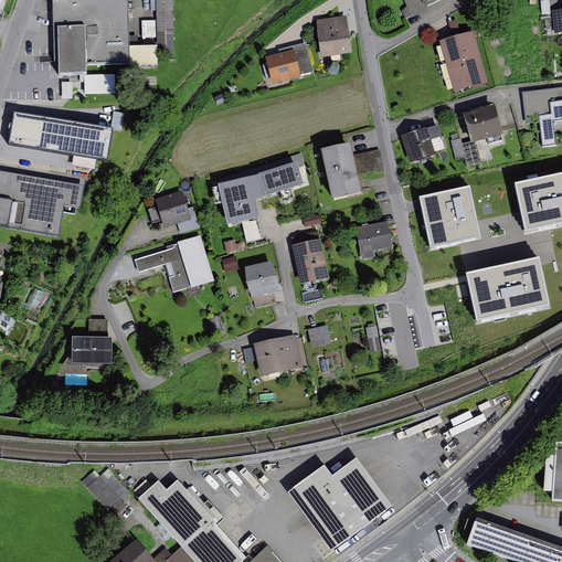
[(157,61),(157,51),(173,51),(171,0),(154,0),(155,44),(126,45),(125,0),(51,0),(52,63),(55,63),(56,74),(83,73),(83,62),(157,61)]
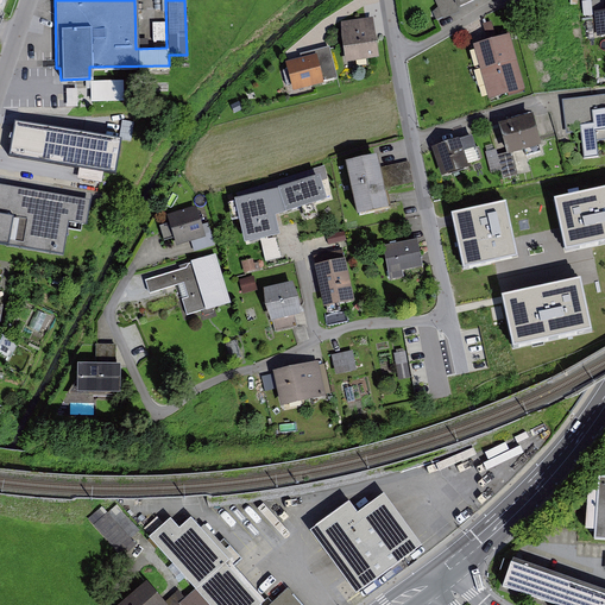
[(457,5),(454,0),(434,0),(441,14),(458,7),(457,5)]
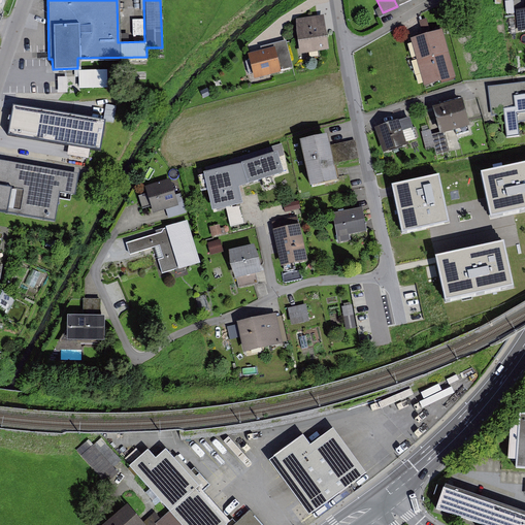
[(524,0),(524,2),(524,6),(515,8),(517,27),(524,26),(524,0)]
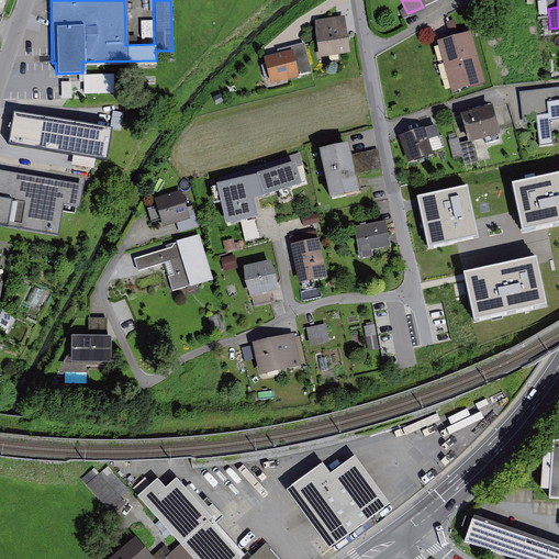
[(343,13),(314,18),(320,55),(347,51),(343,13)]
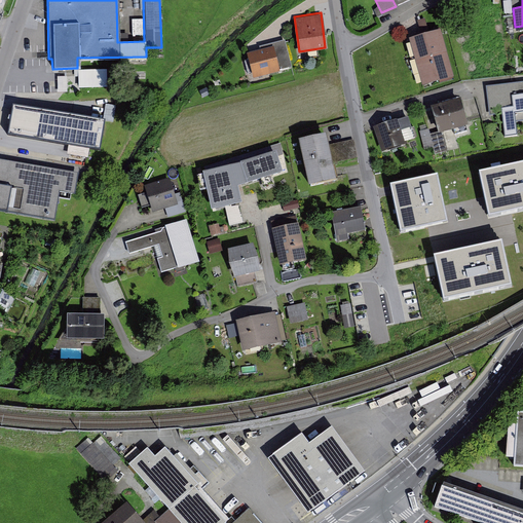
[(438,30),(410,38),(421,81),(450,73),(438,30)]
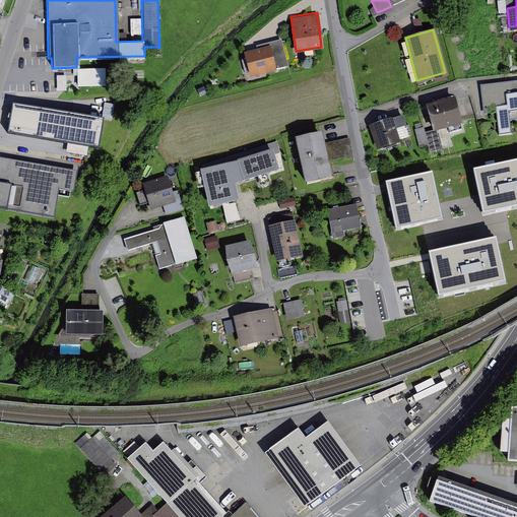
[(241,52),(248,76),(286,65),(278,36),(254,43),(256,48),(241,52)]
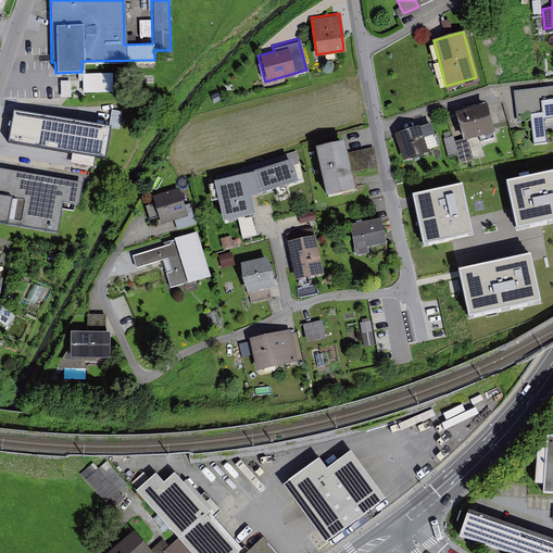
[(552,84),(515,88),(518,118),(531,117),(533,141),(547,139),(544,115),(552,114),(552,84)]
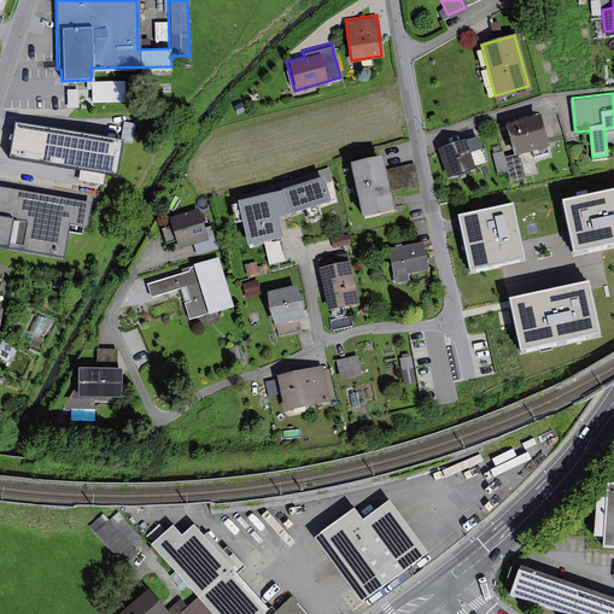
[(539,116),(506,124),(513,152),(518,151),(532,147),(547,144),(539,116)]
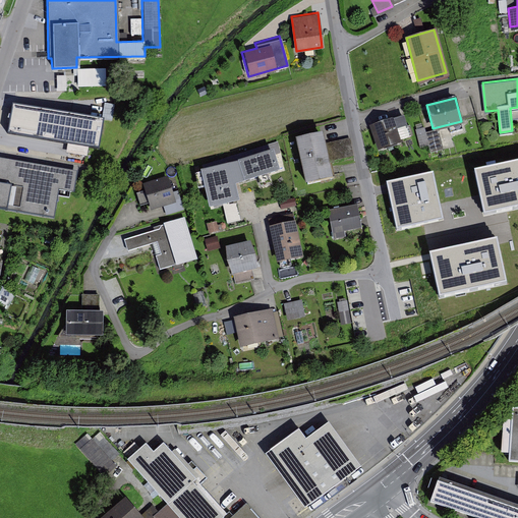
[(104,117),(13,102),(8,130),(99,147),(104,117)]
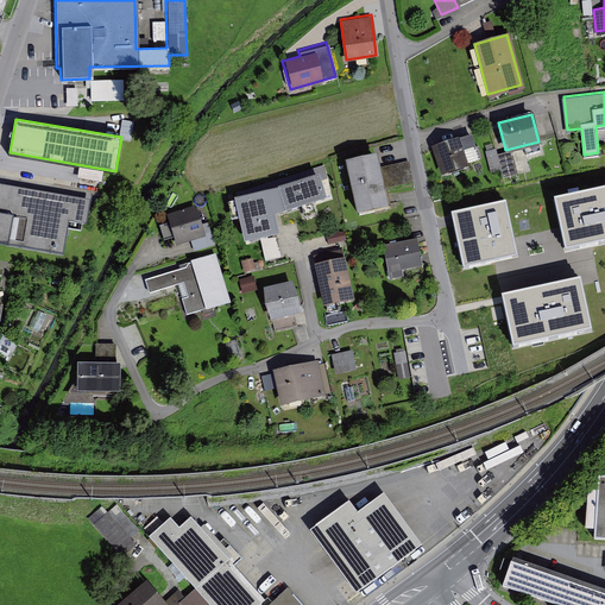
[(471,133),(432,145),(440,172),(467,164),(467,159),(478,157),(471,133)]
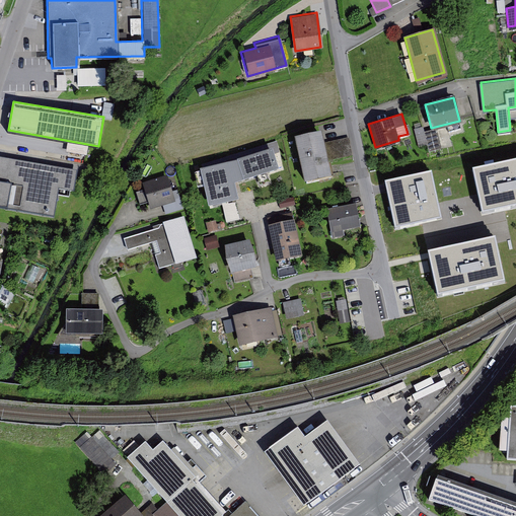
[(422,125),(414,127),(418,145),(426,143),(423,130),(422,125)]
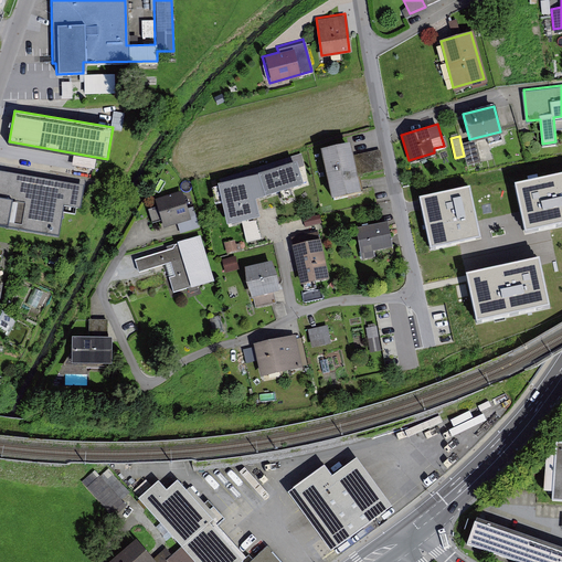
[(460,141),(464,156),(466,165),(479,161),(474,138),(469,139),(460,141)]
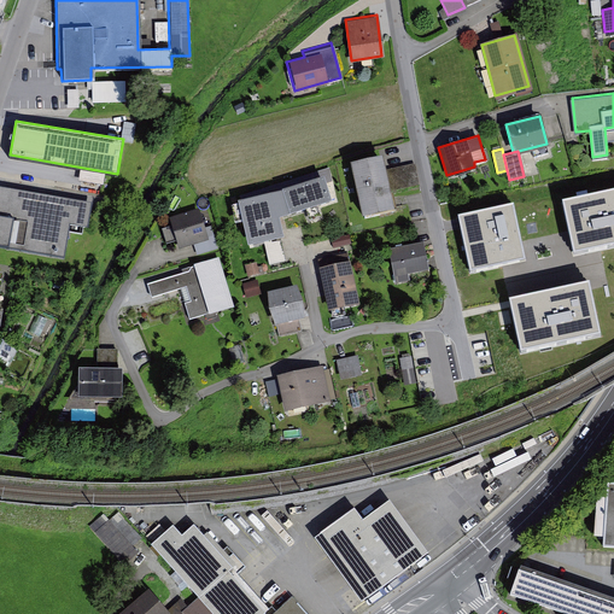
[(417,181),(414,162),(385,167),(382,156),(351,162),(362,214),(392,208),(389,187),(417,181)]
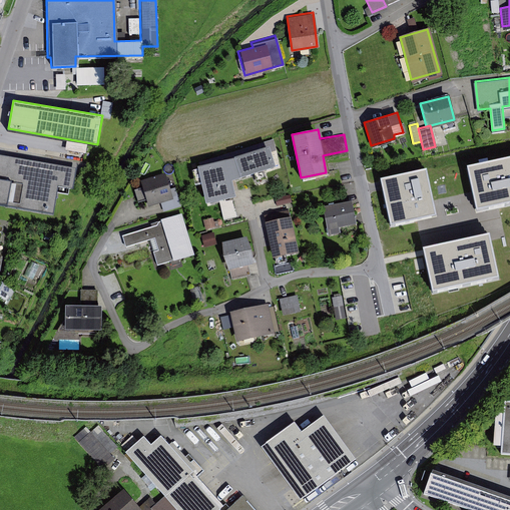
[(230,181),(277,166),(270,143),(225,157),(230,181)]
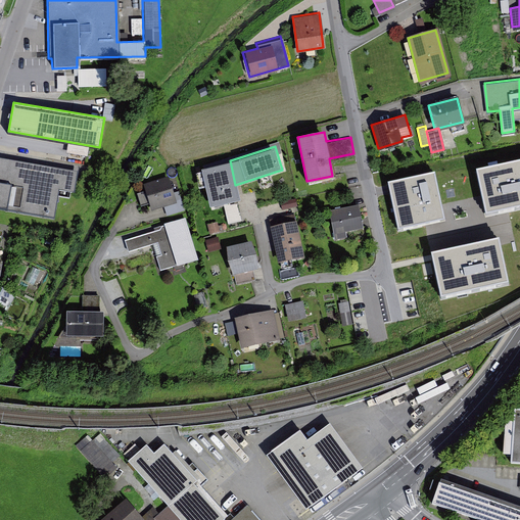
[(0,206),(54,216),(59,187),(74,190),(78,171),(0,157),(0,206)]
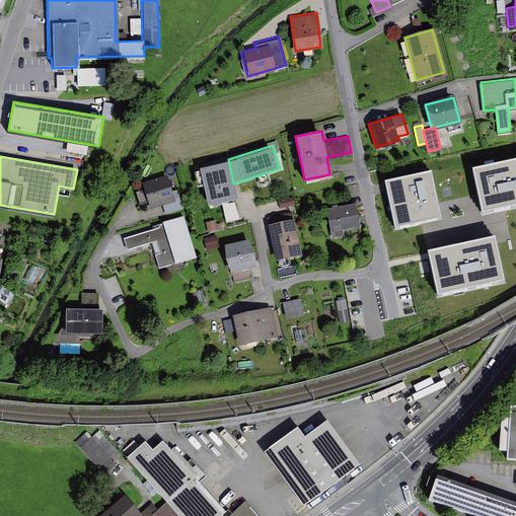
[(233,183),(228,159),(198,165),(207,205),(236,199),(233,183)]
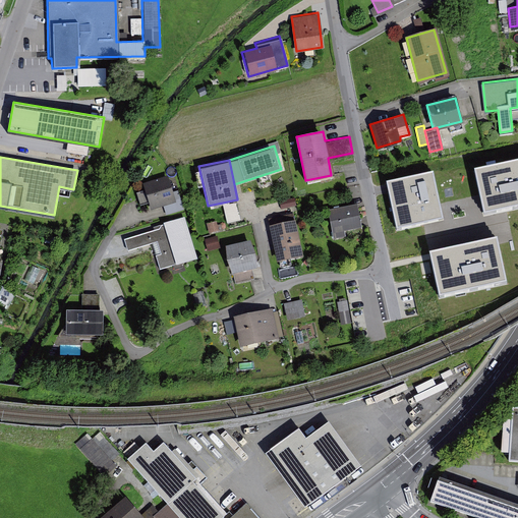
[(517,161),(473,171),(482,216),(517,208),(517,161)]
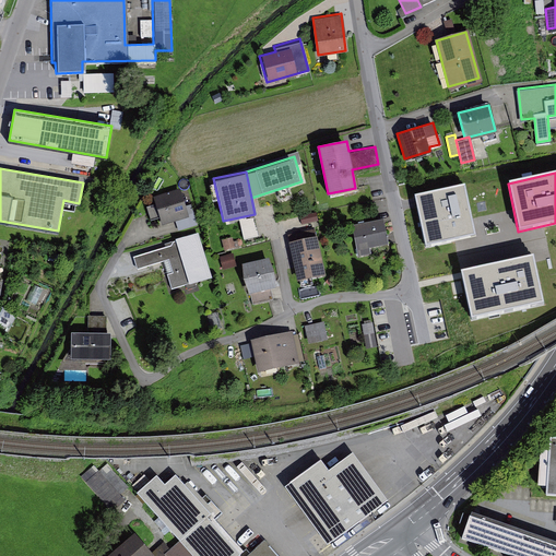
[(465,184),(411,196),(422,252),(477,240),(465,184)]
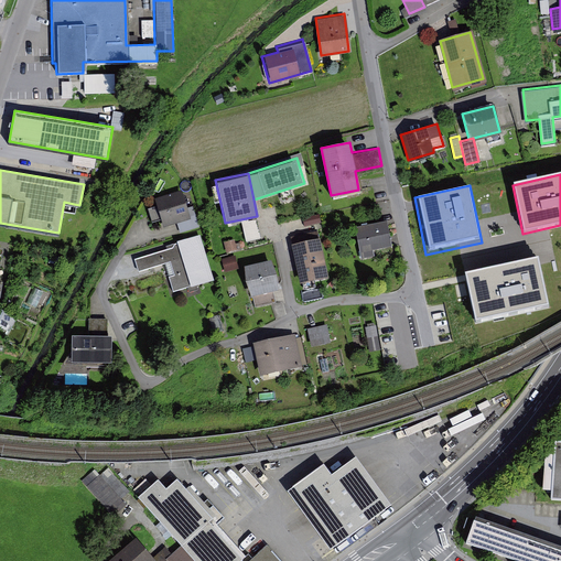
[(193,205),(184,208),(179,190),(152,197),(161,226),(176,222),(179,230),(198,224),(193,205)]
